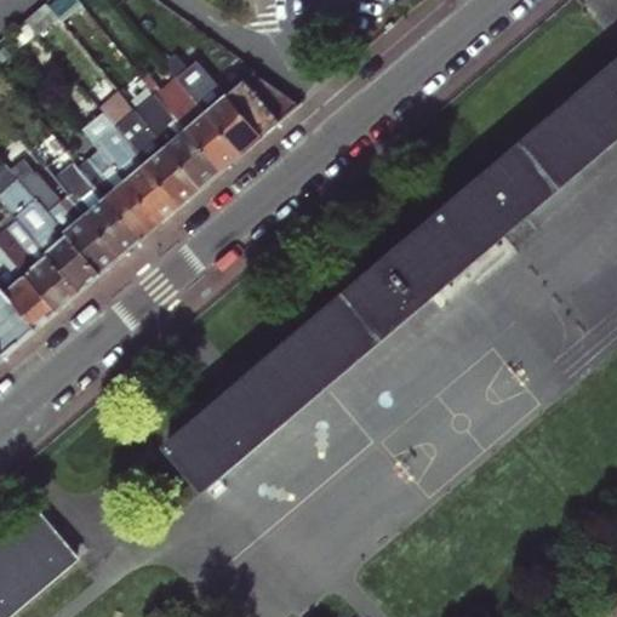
[(23,22),(35,36),(55,20),(43,5),(23,22)]
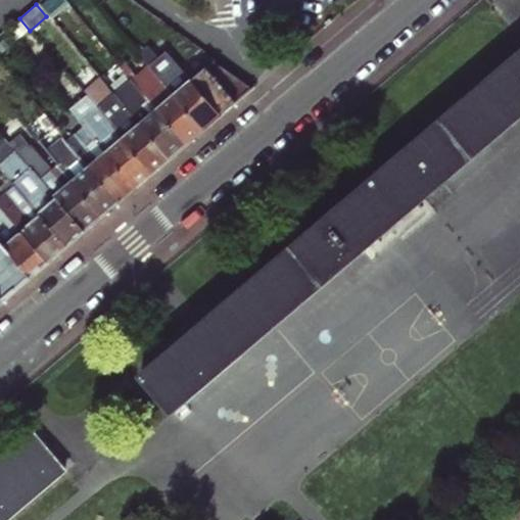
[(138,55),(159,82),(201,129),(250,87),(211,60),(189,80),(163,52),(156,58),(147,47),(138,55)]
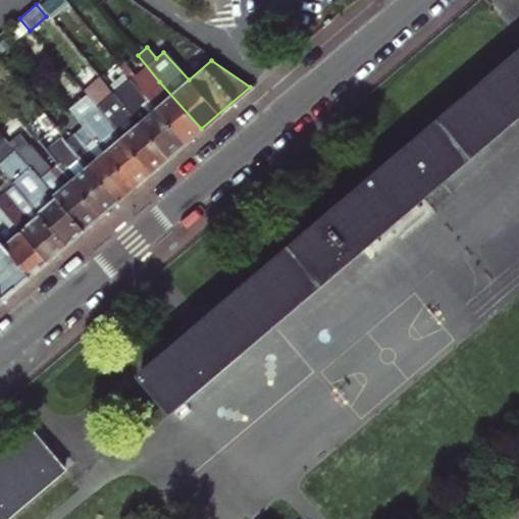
[(518,117),(518,52),(141,376),(172,412),(518,117)]
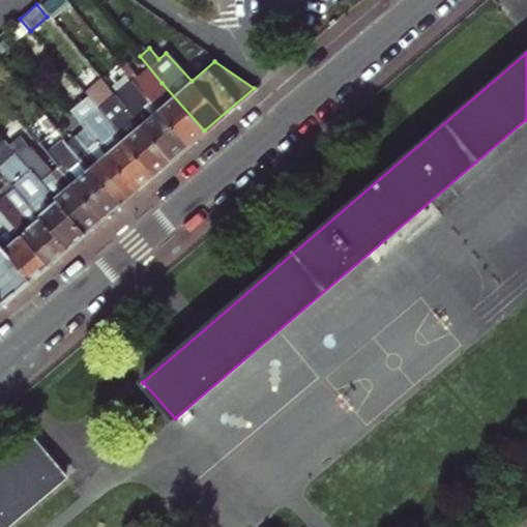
[(142,74),(133,82),(145,97),(154,89),(142,74)]
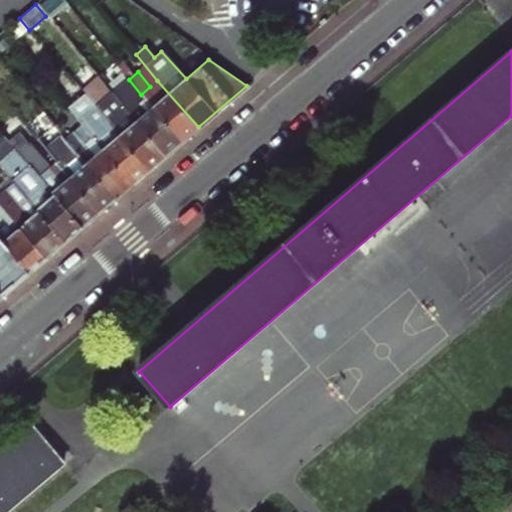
[(165,155),(181,141),(141,95),(129,79),(112,94),(165,155)]
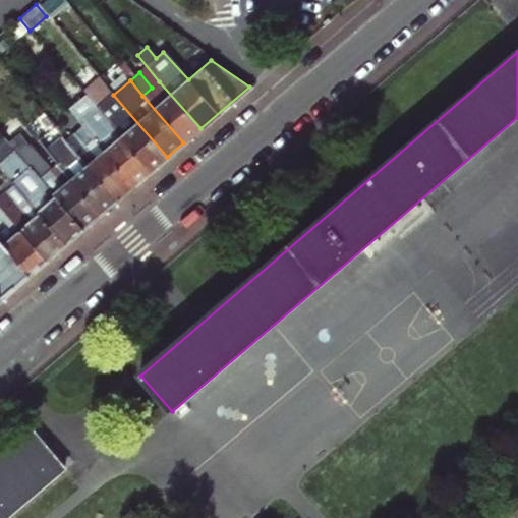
[(142,96),(183,142),(200,128),(159,81),(152,88),(142,96)]
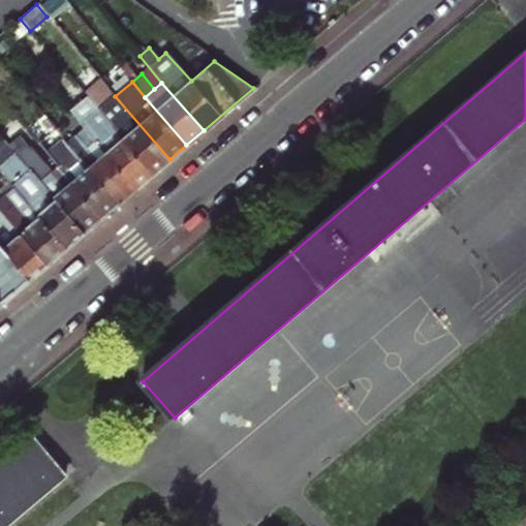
[(169,159),(115,96),(114,96),(97,111),(153,174),(169,159)]
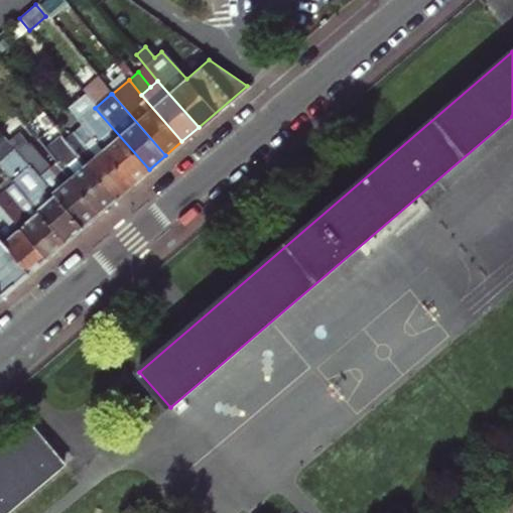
[(86,96),(69,110),(78,121),(95,108),(86,96)]
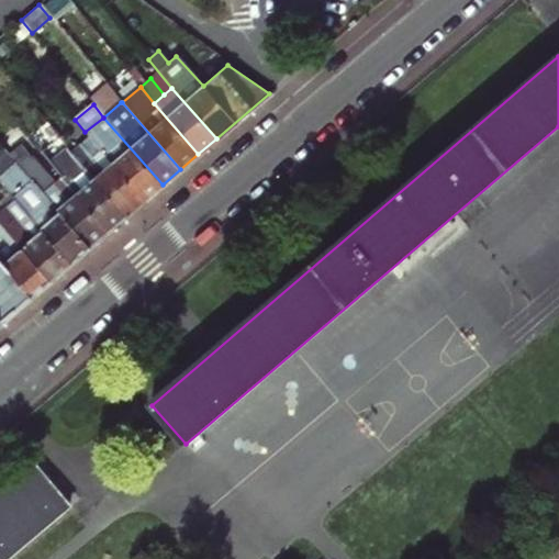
[(144,201),(163,185),(103,118),(85,132),(100,149),(111,164),(144,201)]
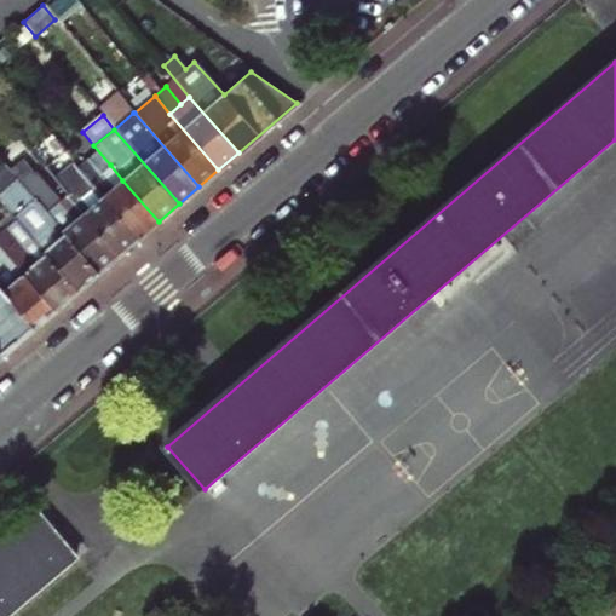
[(139,237),(104,196),(96,203),(72,176),(55,156),(42,167),(65,194),(65,195),(72,189),(76,194),(70,199),(119,255),(139,237)]
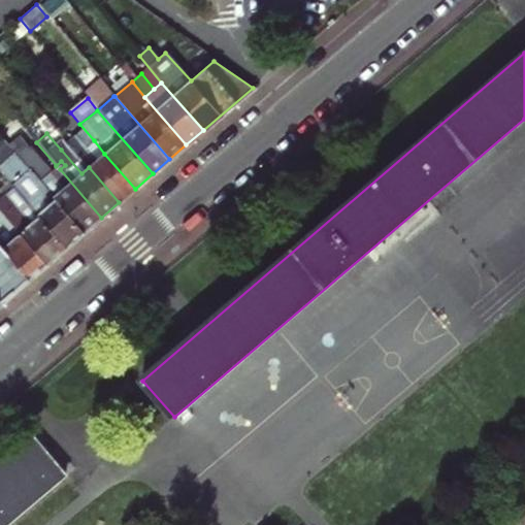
[(77,154),(87,146),(75,134),(66,141),(68,143),(77,154)]
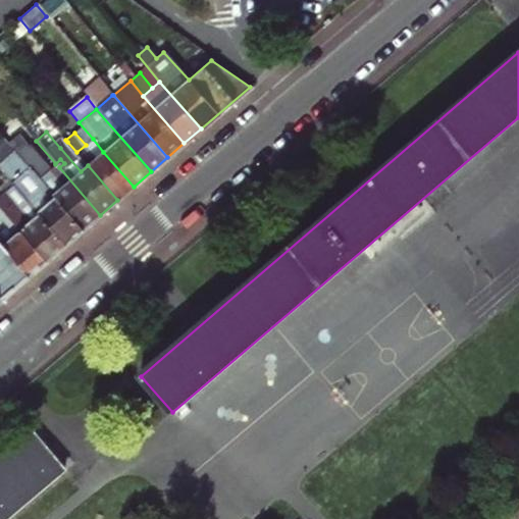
[(93,139),(86,145),(97,158),(103,152),(93,139)]
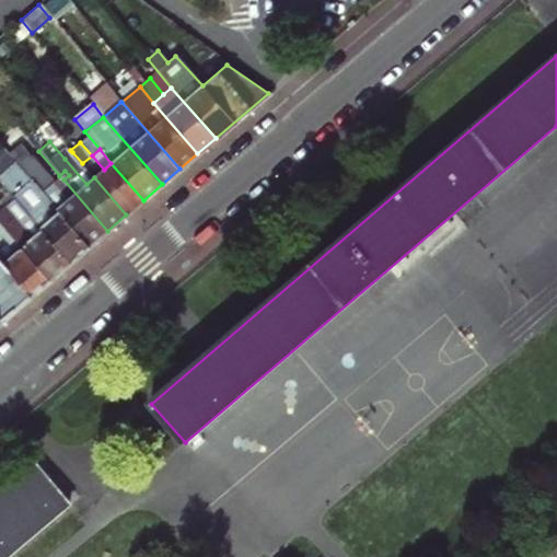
[(70,262),(89,246),(20,165),(8,151),(1,157),(15,175),(23,184),(21,186),(38,207),(31,215),(43,230),(70,262)]
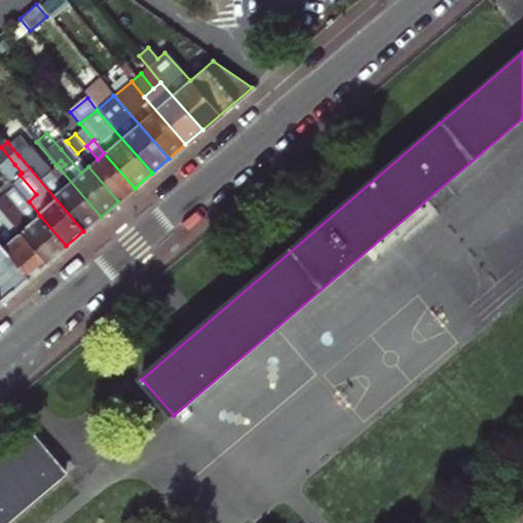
[(68,143),(61,149),(81,173),(88,166),(77,153),(68,143)]
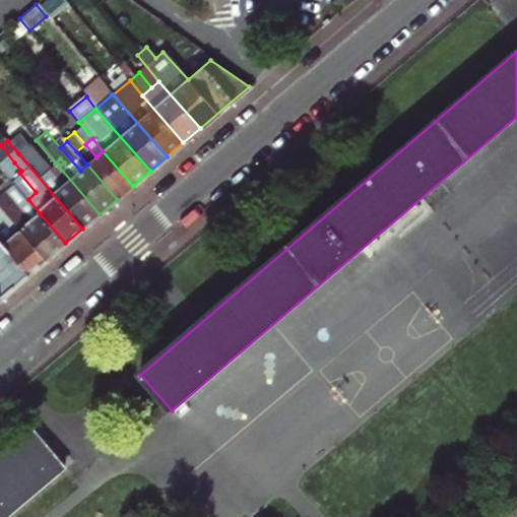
[(76,151),(87,165),(117,199),(133,186),(103,151),(97,157),(85,144),(76,151)]
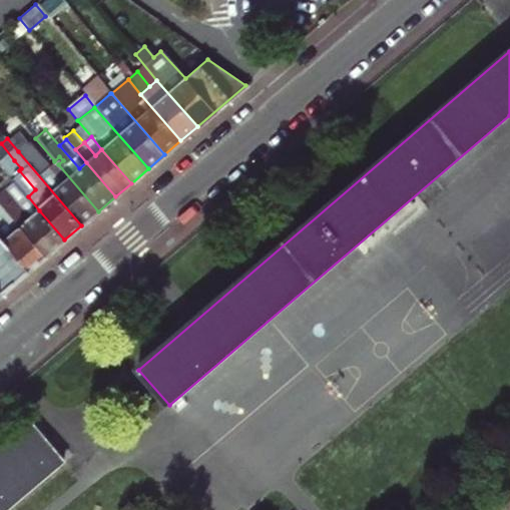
[(18,151),(81,225),(98,211),(58,164),(54,161),(54,160),(46,167),(26,144),(18,151)]
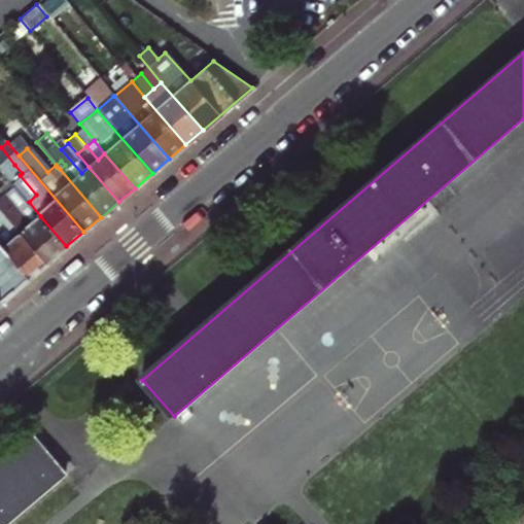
[(4,174),(13,184),(29,202),(36,195),(20,175),(22,173),(14,165),(4,174)]
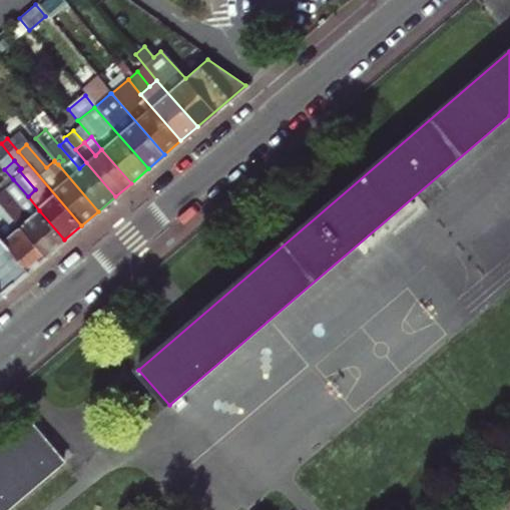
[(39,210),(28,196),(13,179),(5,187),(30,217),(39,210)]
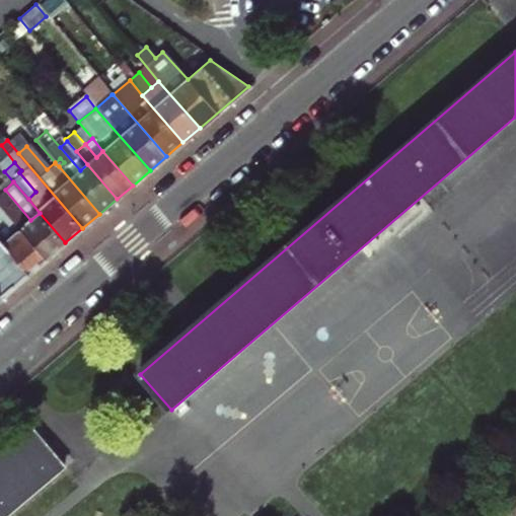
[(65,242),(40,213),(30,220),(5,190),(0,193),(0,207),(4,212),(45,260),(65,242)]
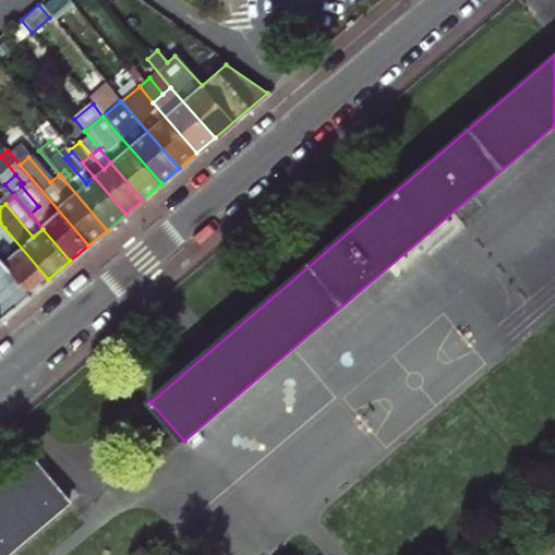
[(29,296),(48,279),(4,228),(0,231),(0,245),(10,257),(2,263),(29,296)]
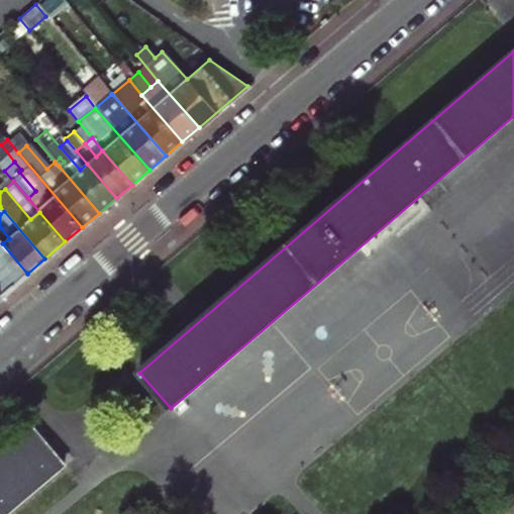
[(0,241),(2,243),(9,238),(0,227),(0,241)]
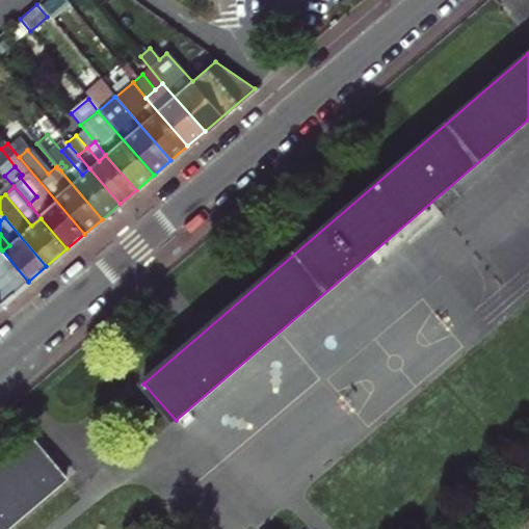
[(28,282),(2,250),(0,248),(0,301),(2,303),(28,282)]
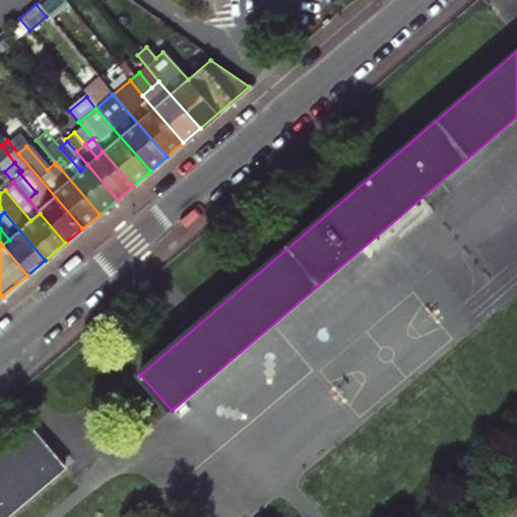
[(1,516),(63,466),(37,434),(0,464),(0,516),(1,516)]
